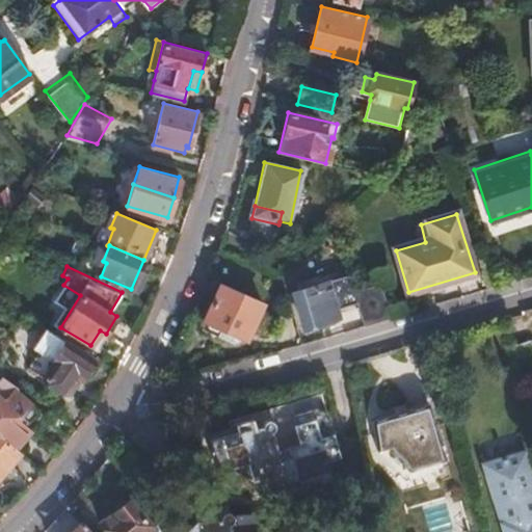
[(336,309),(358,301),(349,273),(291,293),(302,327),(306,325),(311,329),(317,328),(317,322),(338,316),(336,309)]
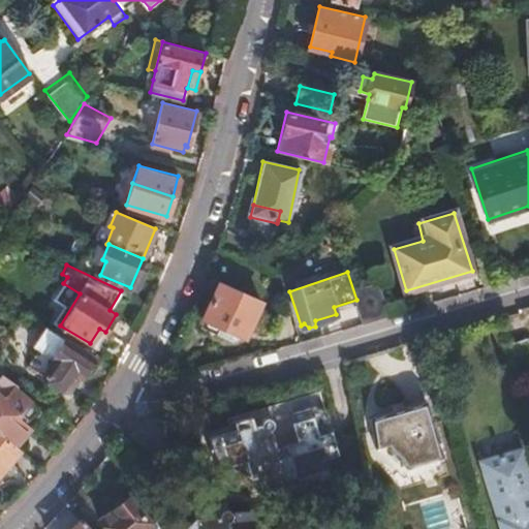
[(54,322),(60,325),(80,293),(63,283),(53,300),(63,307),(54,322)]
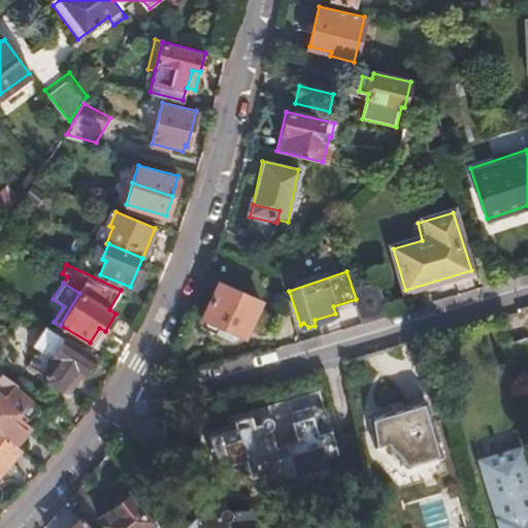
[(220,283),(202,318),(206,320),(207,326),(211,328),(217,325),(242,336),(259,300),(220,283)]
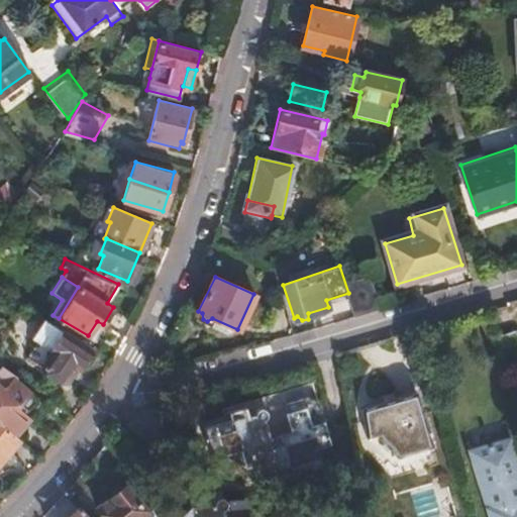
[(103,324),(97,321),(88,335),(94,338),(103,324)]
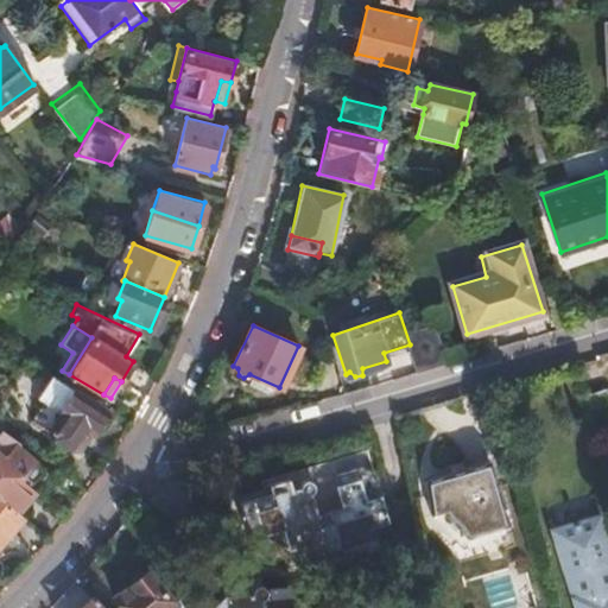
[(607,386),(584,394),(595,430),(607,425),(607,386)]
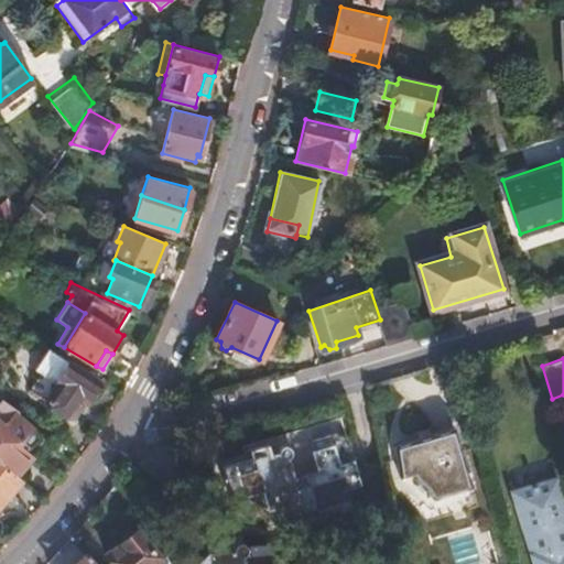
[(100,382),(102,379),(72,360),(58,382),(47,375),(36,393),(73,416),(84,399),(89,402),(93,396),(98,396),(104,386),(100,382)]
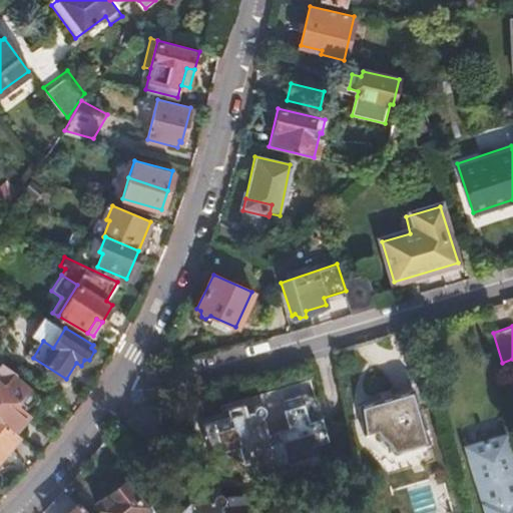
[(18,374),(3,362),(0,365),(0,383),(5,388),(14,377),(16,377),(18,374)]
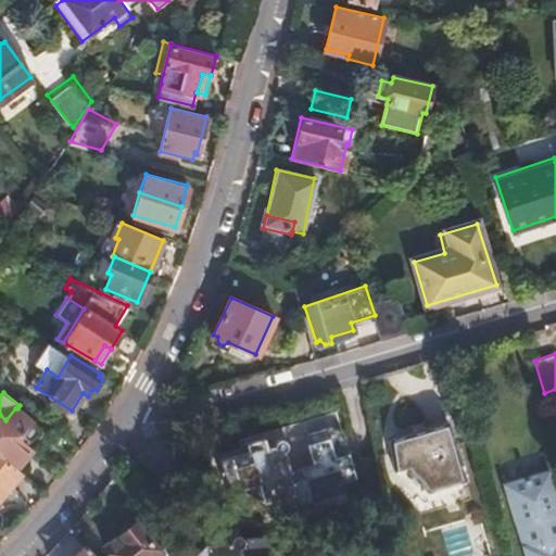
[(0,453),(17,468),(41,440),(35,436),(41,429),(17,408),(15,408),(5,420),(0,415),(0,453)]
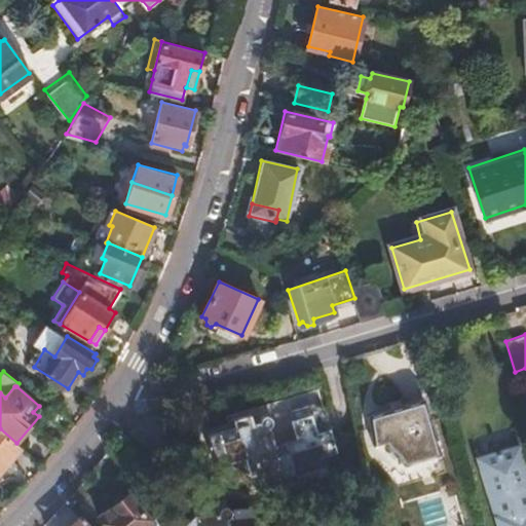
[(217,463),(231,459),(245,456),(250,472),(251,474),(265,471),(267,479),(295,472),(297,480),(328,472),(326,465),(323,453),(334,450),(315,388),(226,414),(229,427),(208,433),(217,463)]
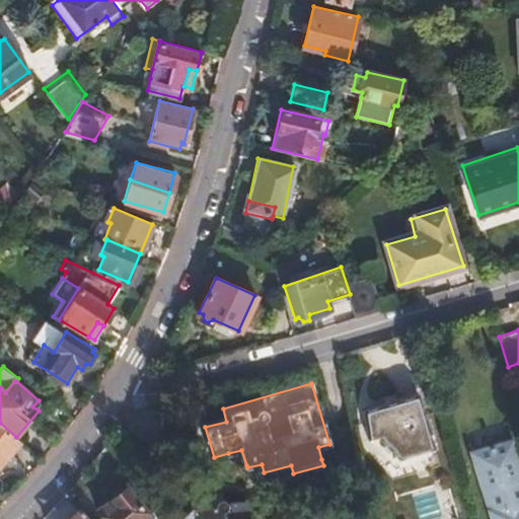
[(386,391),(389,401),(399,397),(397,388),(386,391)]
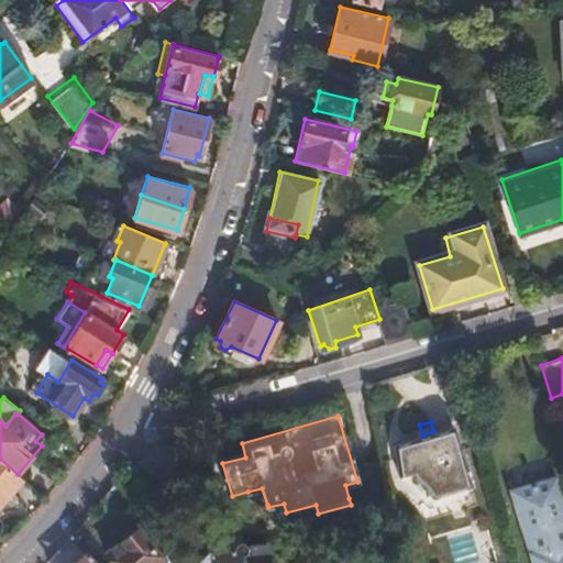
[(433,431),(422,435),(394,443),(401,483),(420,477),(437,497),(475,486),(456,424),(433,431)]
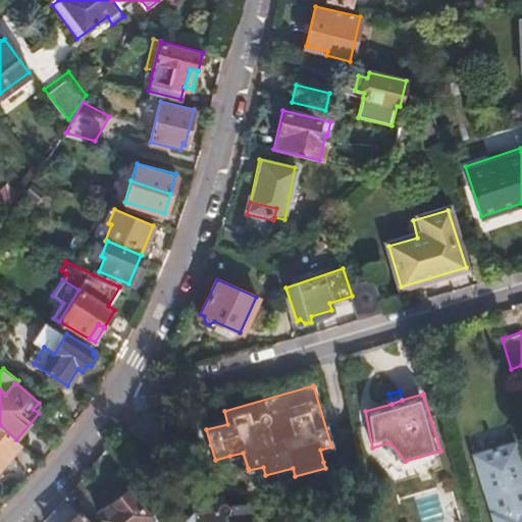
[(14,454),(22,445),(16,439),(0,425),(0,469),(7,462),(13,467),(19,460),(14,454)]
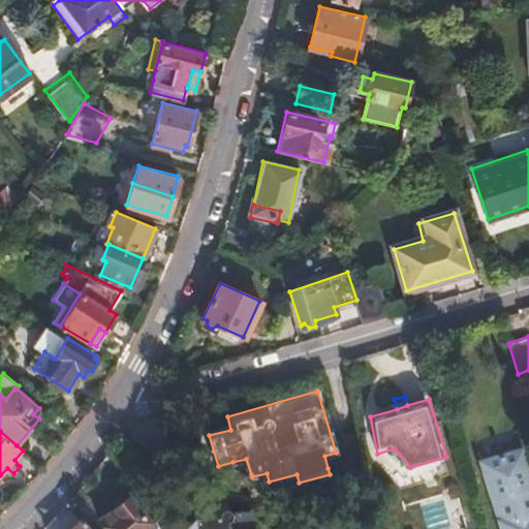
[(528,471),(522,447),(483,459),(495,499),(500,498),(506,518),(501,519),(504,528),(528,528),(528,494),(527,490),(528,489),(528,471)]
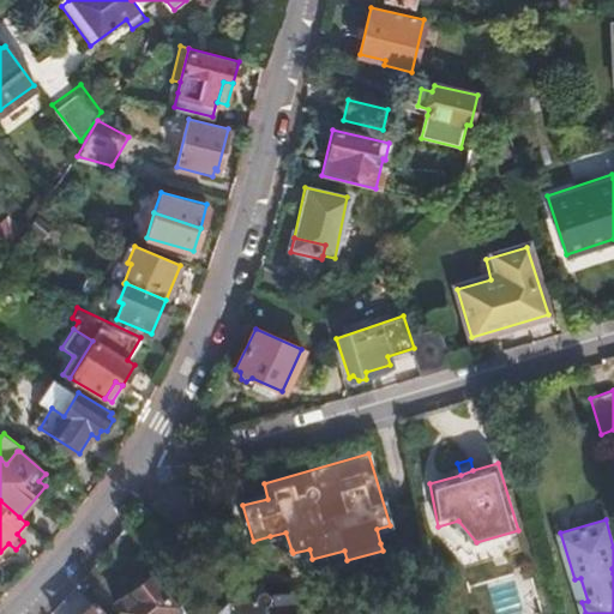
[(395,539),(390,525),(377,529),(380,543),(395,539)]
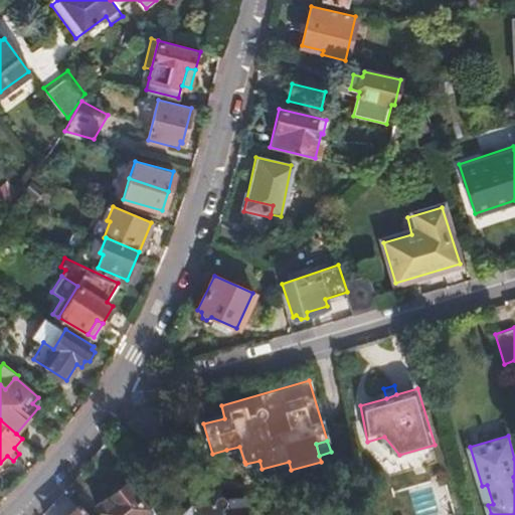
[(239,447),(226,450),(244,462),(239,447)]
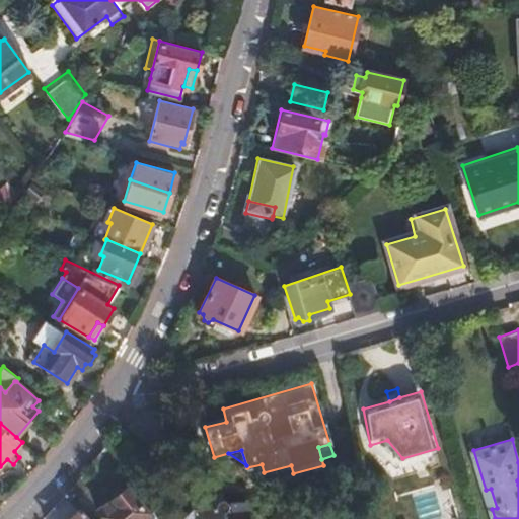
[(110,498),(98,509),(106,518),(144,518),(149,514),(124,486),(117,482),(108,490),(110,498)]
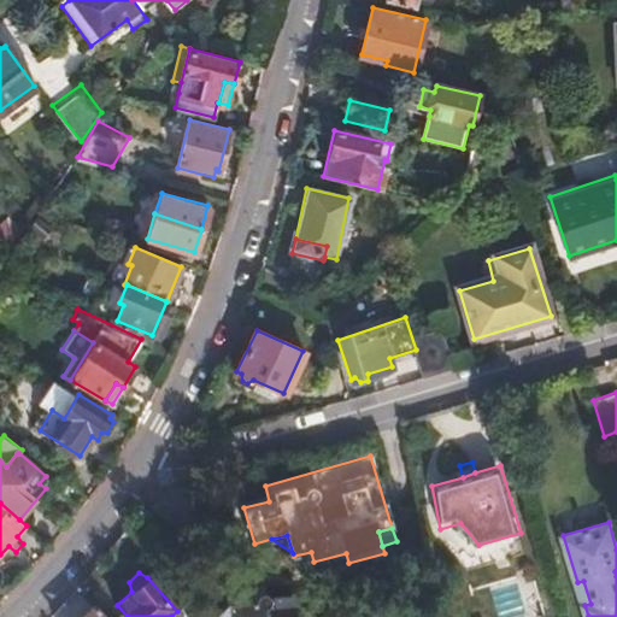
[(274,581),(257,582),(258,595),(263,594),(263,592),(266,588),(270,586),(274,586),(274,581)]
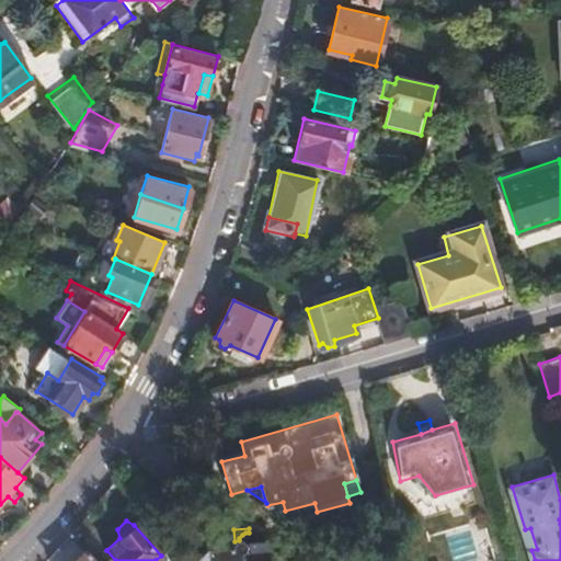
[(530,528),(525,529),(531,550),(537,549),(530,528)]
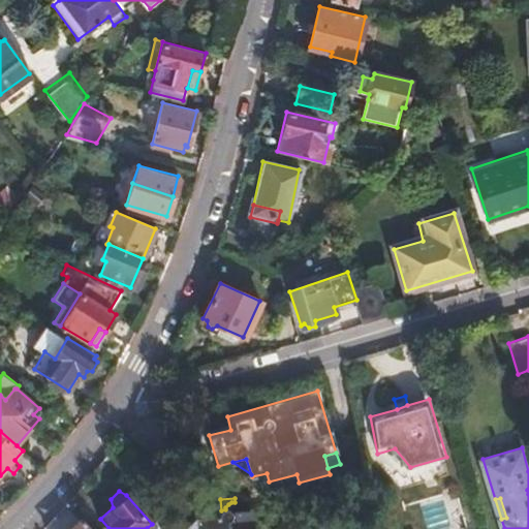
[(190,523),(196,528),(265,528),(266,528),(263,507),(241,508),(240,505),(238,503),(235,502),(231,502),(228,504),(225,507),(225,509),(221,510),(220,499),(199,500),(199,512),(190,523)]
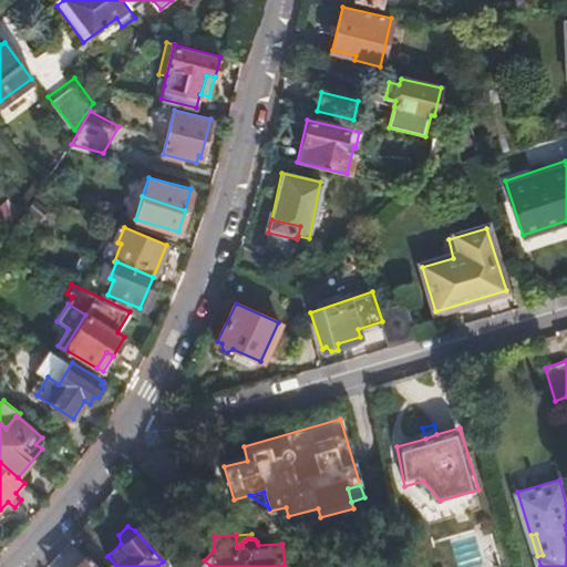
[(94,566),(85,556),(73,566),(94,566)]
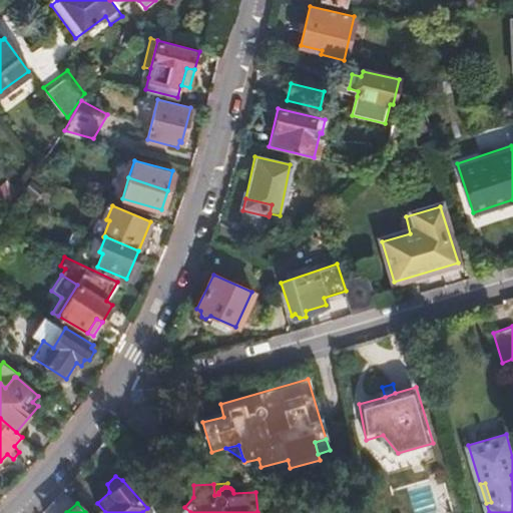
[(157,512),(151,504),(147,508),(142,512),(157,512)]
